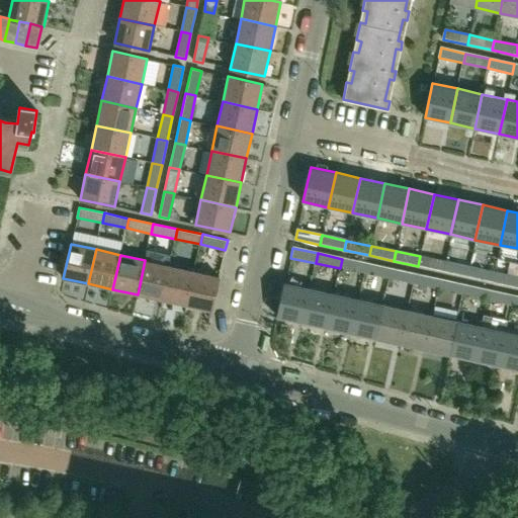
[(445,262),(420,256),(418,266),(443,271),(445,262)]
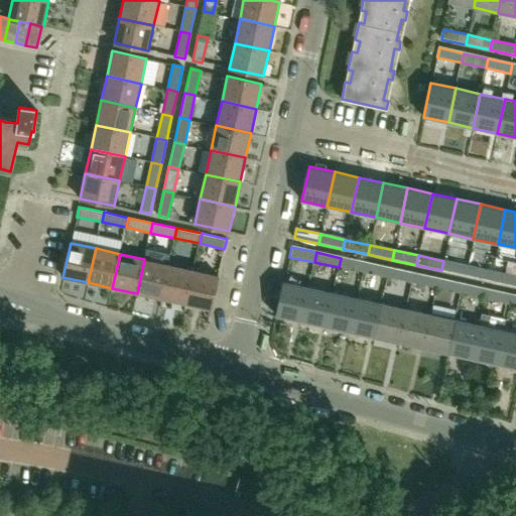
[(341,258),(339,267),(363,273),(366,263),(341,258)]
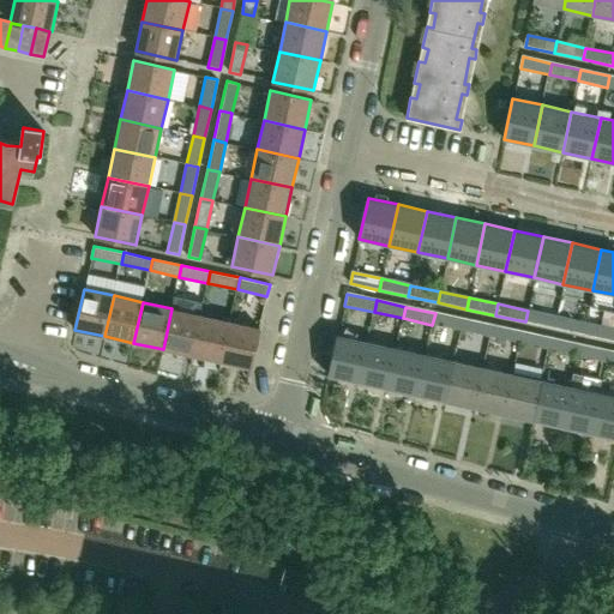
[(200,314),(172,308),(163,349),(192,355),(200,314)]
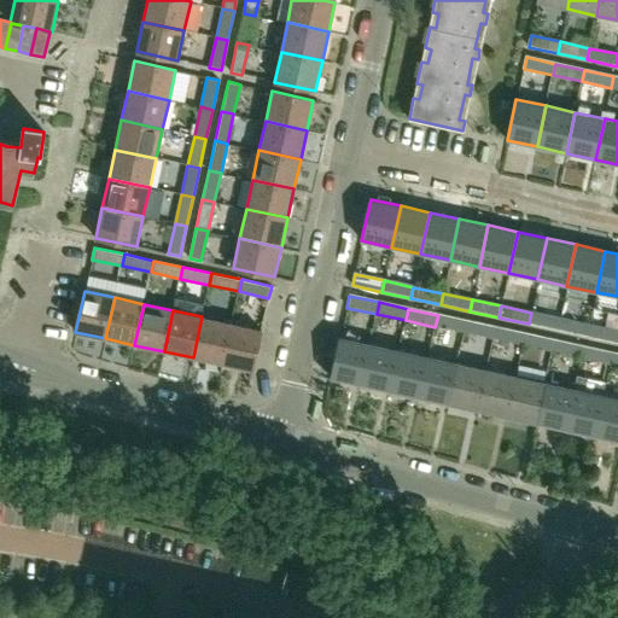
[(558,331),(560,319),(531,313),(529,324),(558,331)]
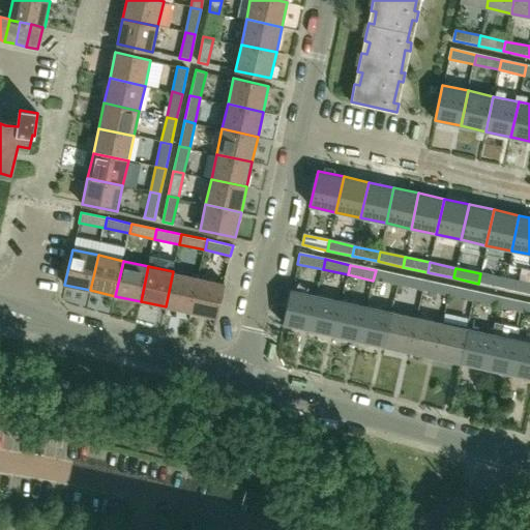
[(376,270),(373,281),(399,286),(401,275),(376,270)]
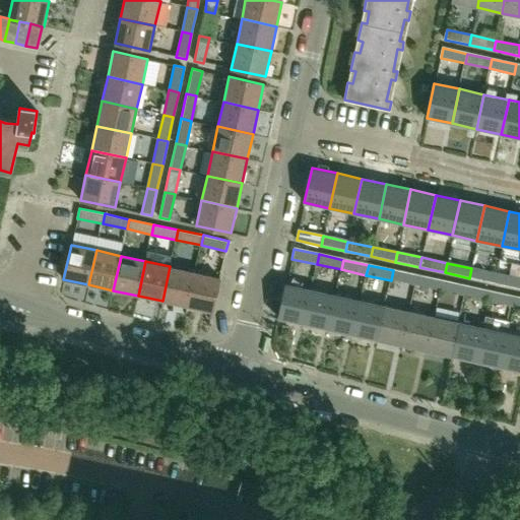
[(163,301),(187,307),(195,272),(170,266),(163,301)]
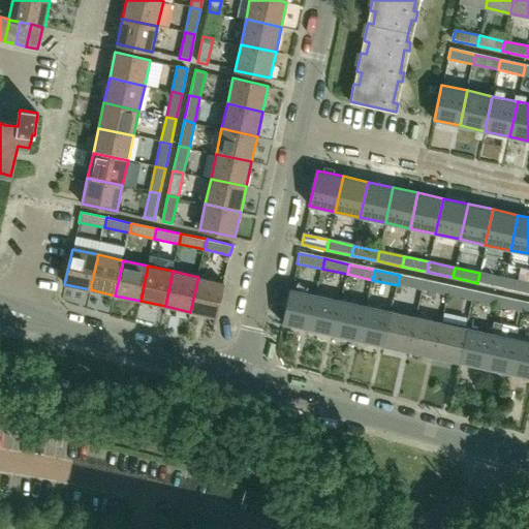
[(505,278),(479,273),(477,283),(503,288),(505,278)]
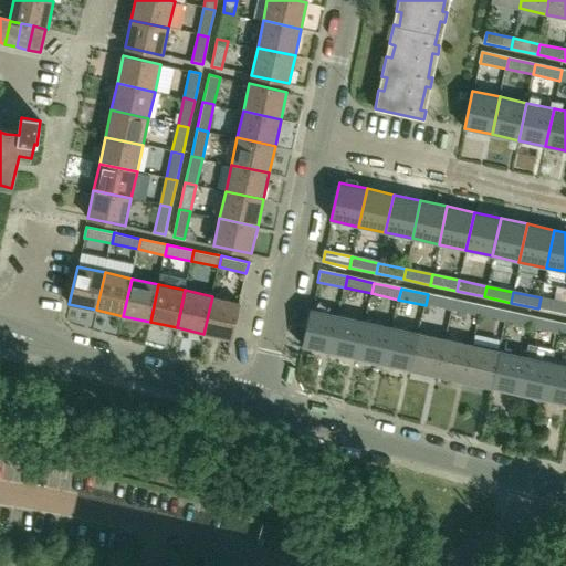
[(428,294),(426,305),(452,311),(454,301),(428,294)]
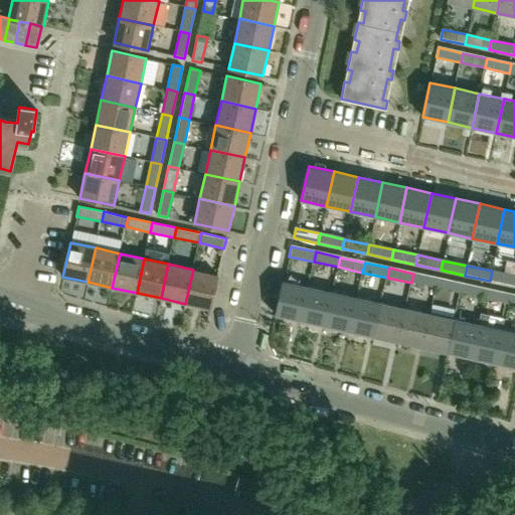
[(193,270),(185,304),(210,309),(217,275),(193,270)]
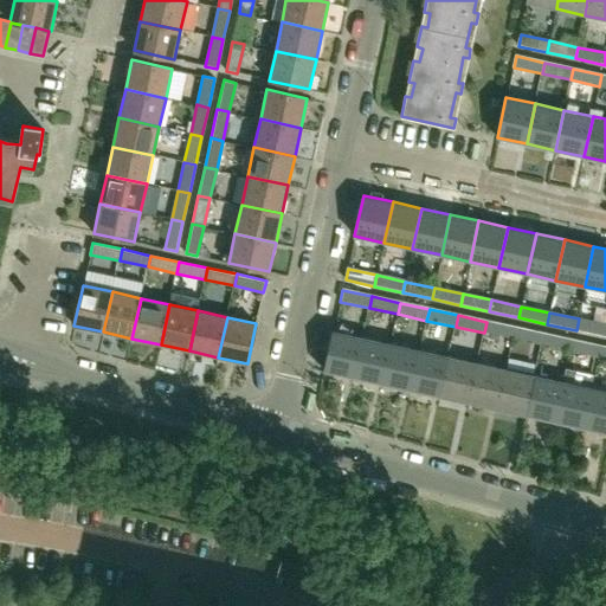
[(605,336),(605,330),(605,324),(579,318),(577,330),(605,336)]
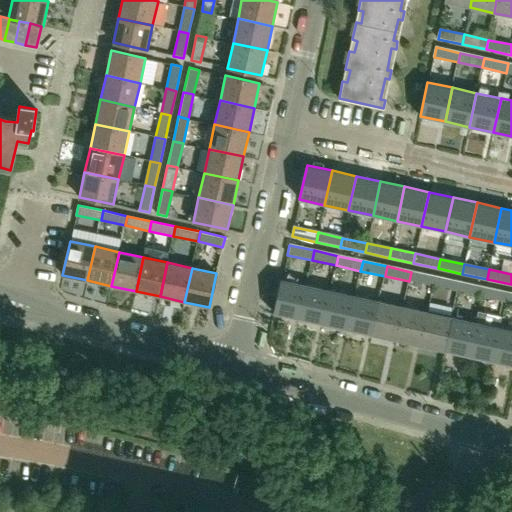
[(411,272),(409,281),(434,287),(436,277),(411,272)]
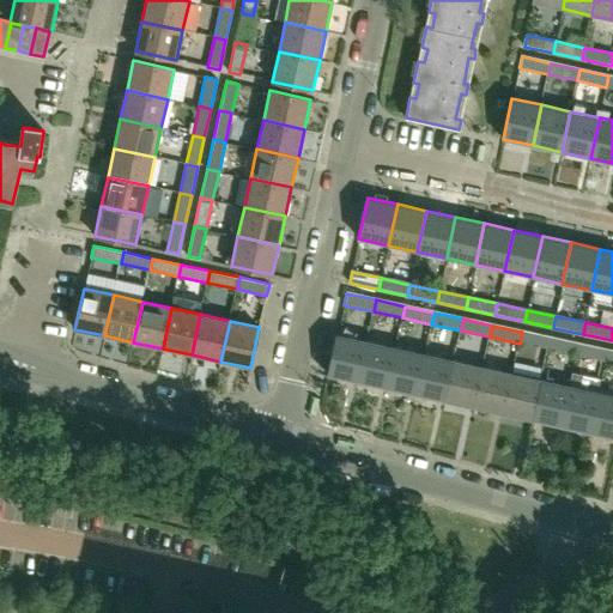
[(522,332),(520,344),(548,350),(551,338),(522,332)]
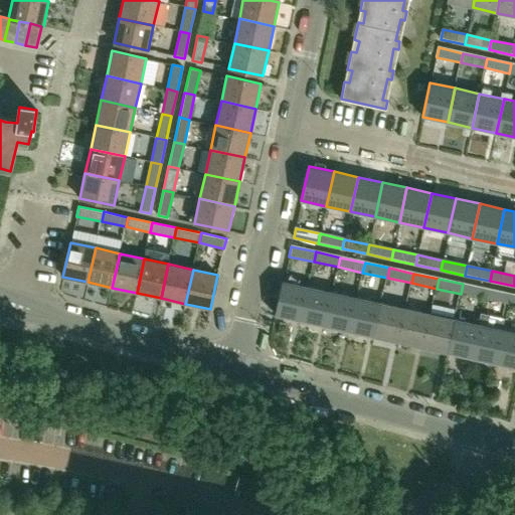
[(308,287),(284,281),(276,315),(301,321),(308,287)]
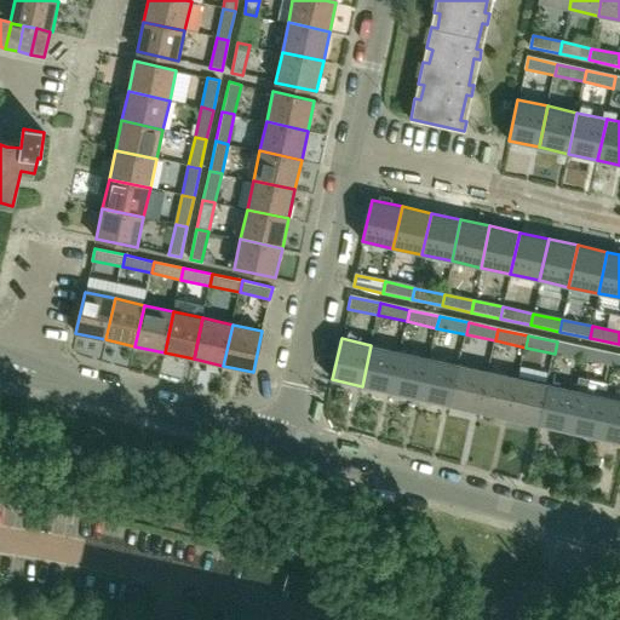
[(557,342),(555,354),(584,360),(586,349),(557,342)]
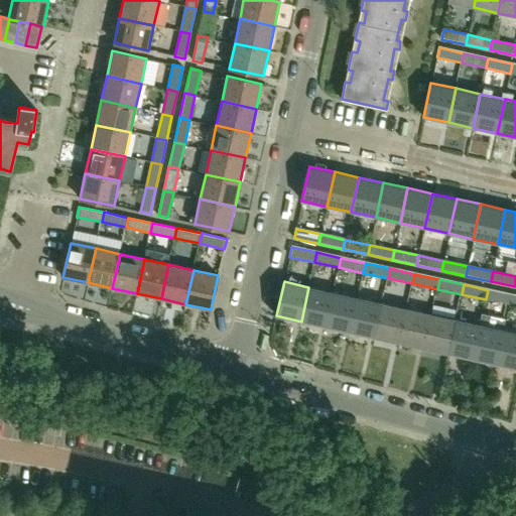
[(308,287),(301,321),(326,327),(334,292),(308,287)]
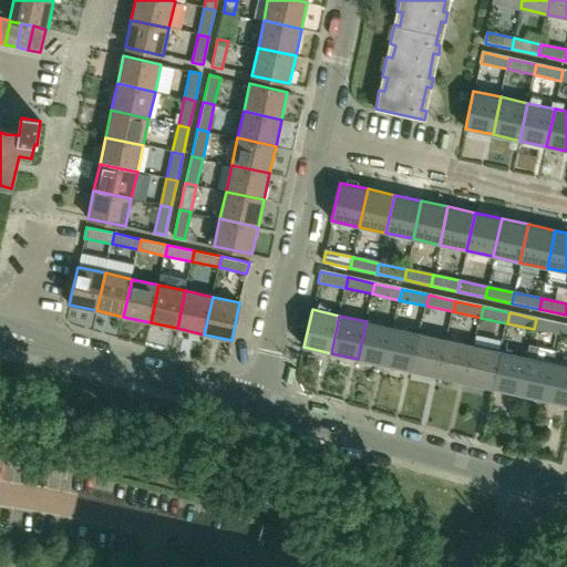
[(536,319),(534,329),(562,336),(564,325),(536,319)]
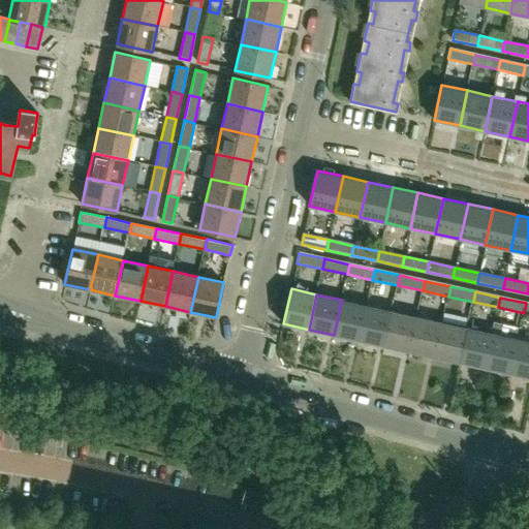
[(359,341),(367,305),(342,300),(334,335),(359,341)]
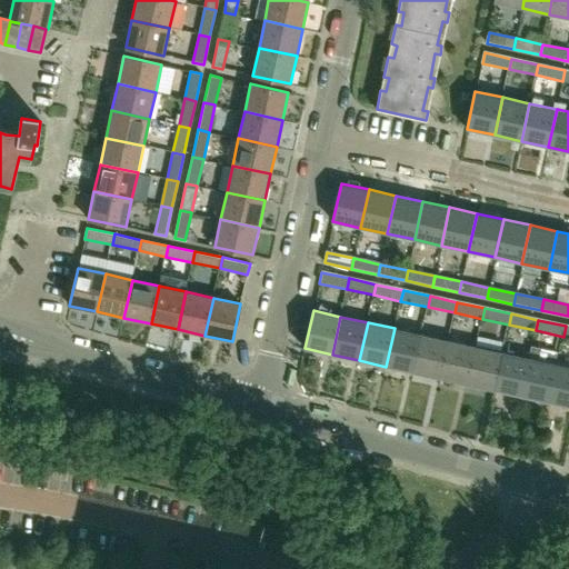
[(413,372),(421,335),(395,328),(386,367),(413,372)]
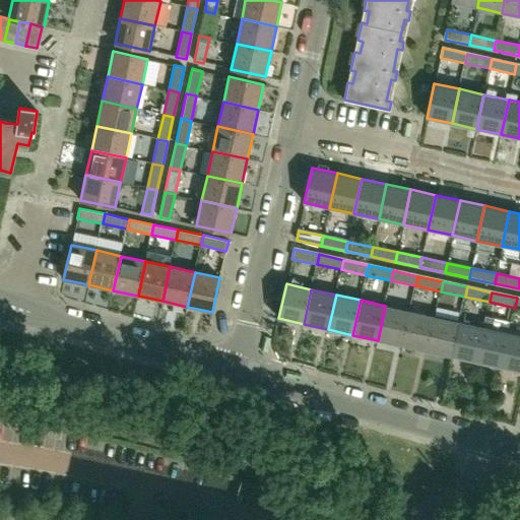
[(385,306),(378,340),(402,345),(409,311),(385,306)]
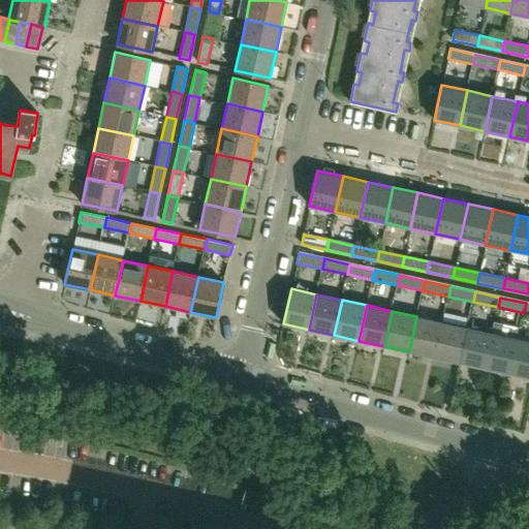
[(409,351),(434,358),(442,322),(416,316),(409,351)]
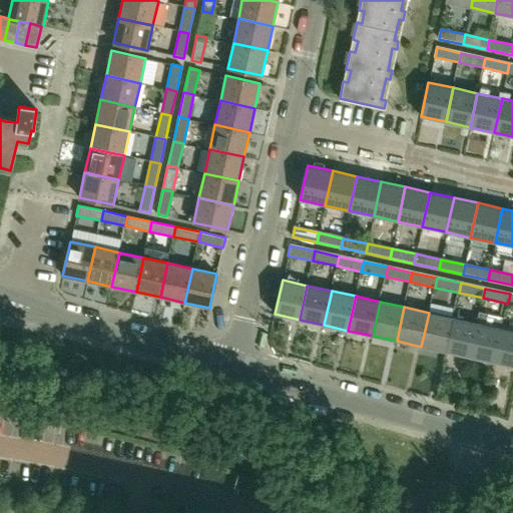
[(445,352),(453,318),(429,313),(421,347),(445,352)]
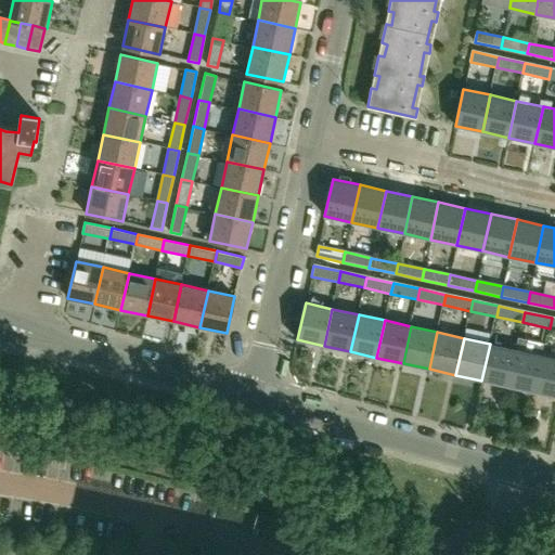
[(481,381),(507,386),(516,349),(490,344),(481,381)]
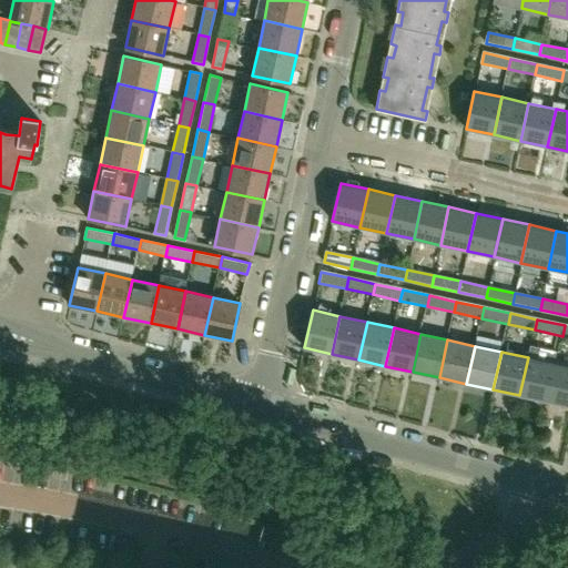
[(555,364),(528,357),(519,395),(547,402),(555,364)]
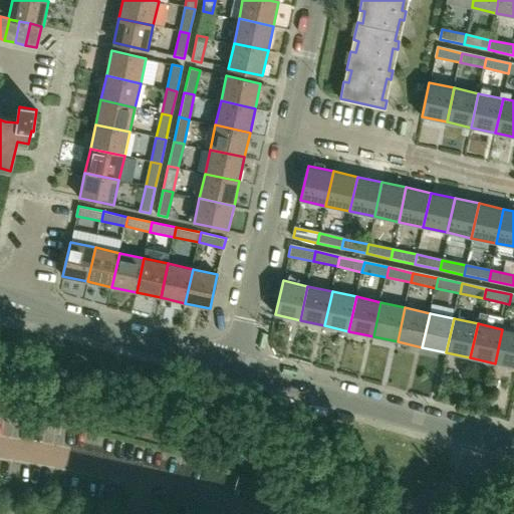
[(513,331),(502,329),(495,363),(513,367),(513,331)]
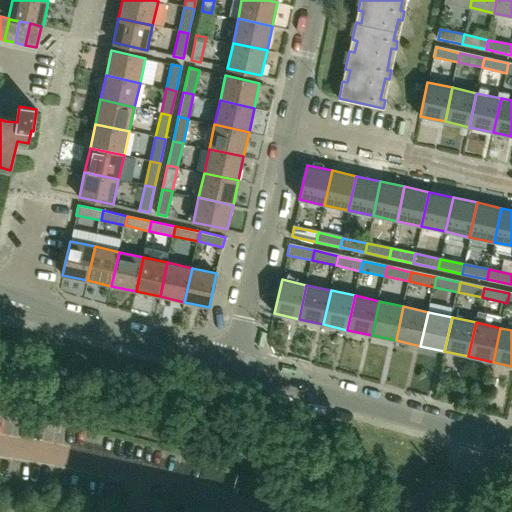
[(312,511),(288,500),(285,506),(297,511),(312,511)]
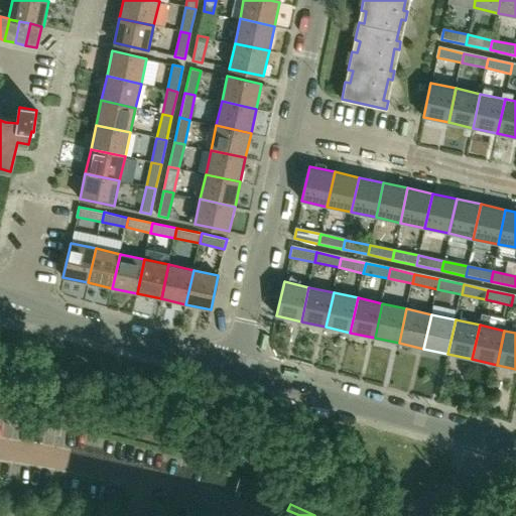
[(209,515),(151,506),(149,515),(209,515)]
